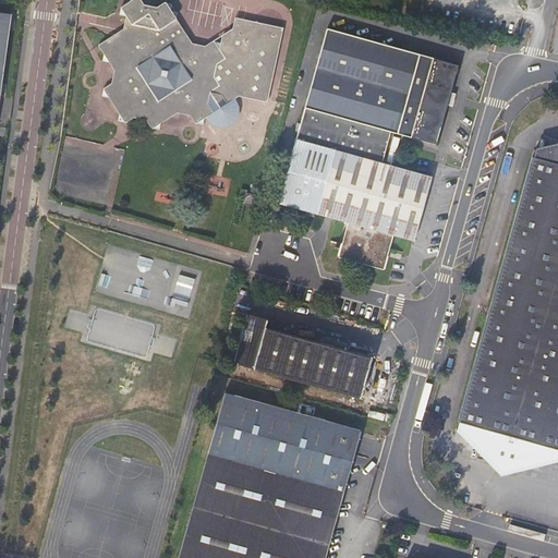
[(205,119),(214,113),(202,97),(217,87),(228,102),(240,95),(269,101),(284,26),(238,17),(235,31),(232,43),(229,46),(216,43),(207,48),(195,45),(179,20),(180,13),(174,12),(176,5),(168,3),(161,9),(146,7),(142,0),(133,0),(133,3),(124,9),(123,15),(129,16),(134,24),(131,38),(118,36),(101,47),(107,56),(105,62),(110,63),(117,73),(114,85),(106,91),(105,98),(111,99),(121,116),(119,122),(125,123),(136,117),(147,120),(154,130),(160,130),(160,125),(178,112),(191,116),(196,123),(204,125),(205,119)]
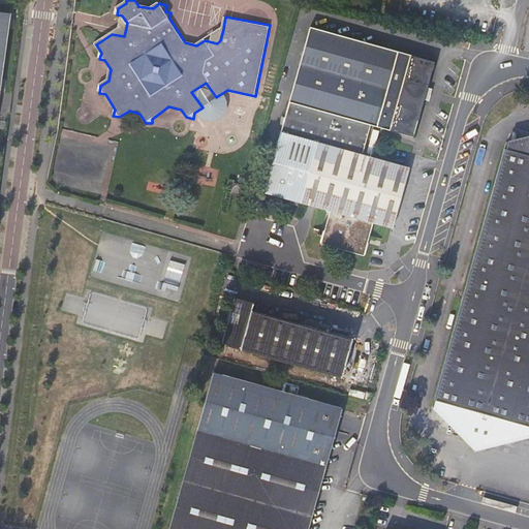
[(0,100),(12,14),(0,12),(0,100)]
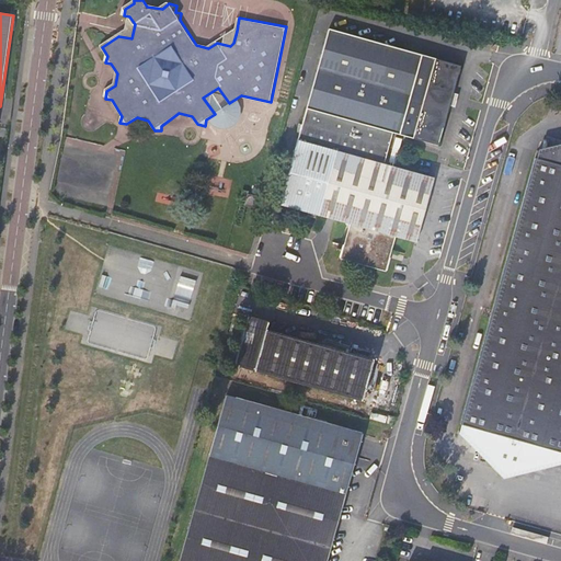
[(127,31),(118,36),(132,38),(135,24),(129,16),(127,31)]
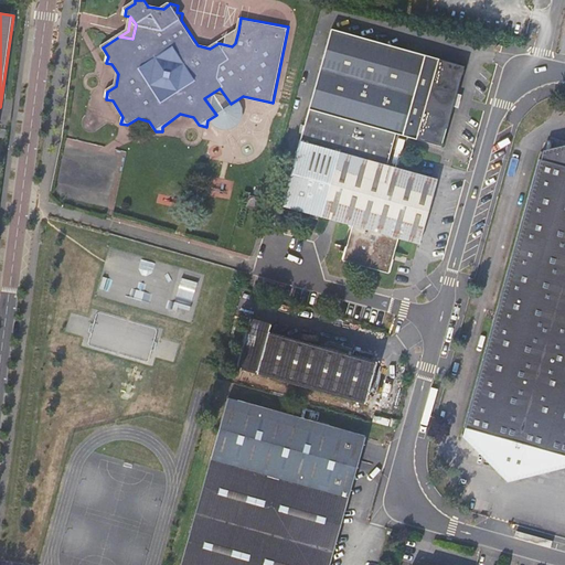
[(332,30),(306,126),(391,149),(395,134),(440,147),(454,102),(456,94),(464,65),(332,30)]
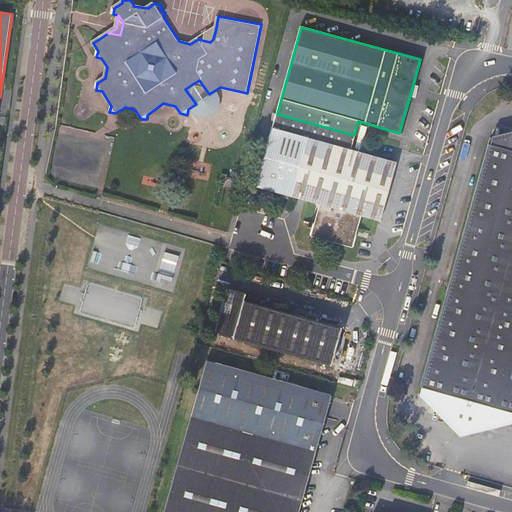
[(213,39),(216,28),(198,39),(210,42),(213,39)]
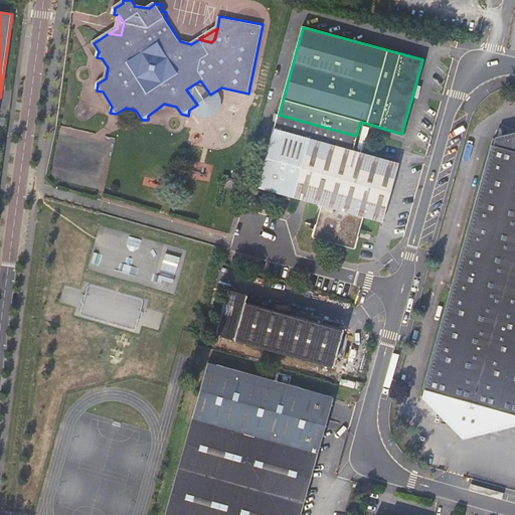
[(186,90),(197,105),(210,95),(200,80),(186,90)]
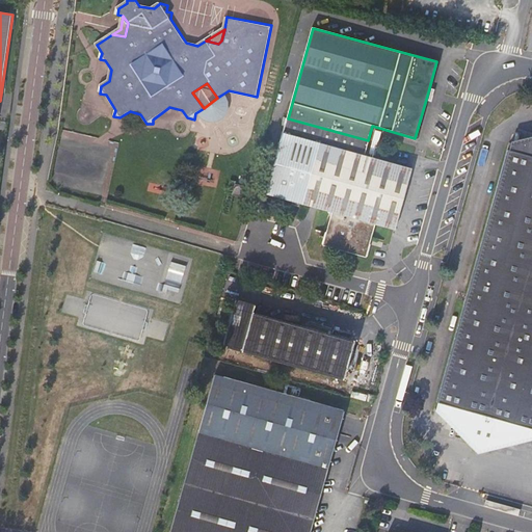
[(368,140),(288,118),(266,196),(333,214),(327,234),(325,234),(322,247),(364,259),(369,246),(368,244),(373,224),(394,231),(410,169),(364,156),(368,140)]
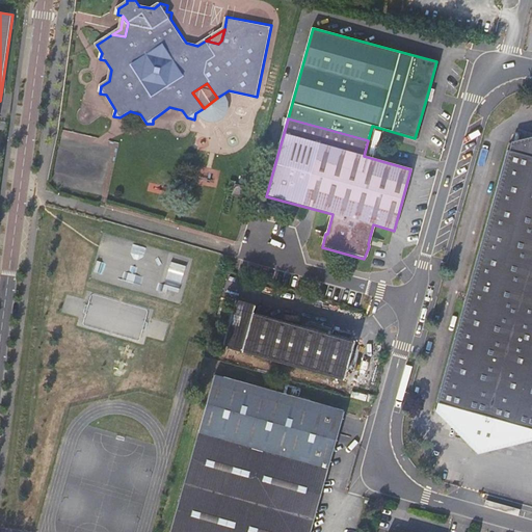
[(531,137),(512,142),(510,151),(531,156),(531,137)]
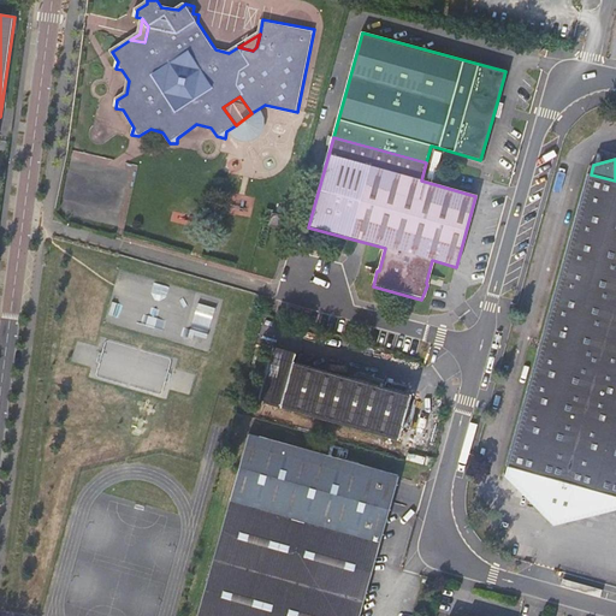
[(576,224),(615,235),(615,181),(591,175),(576,224)]
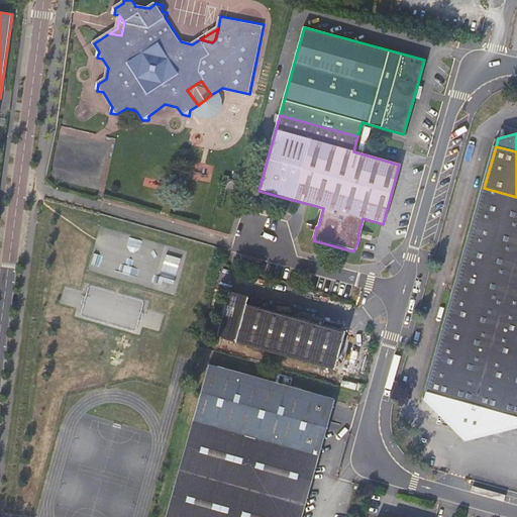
[(241,195),(244,184),(229,180),(226,191),(241,195)]
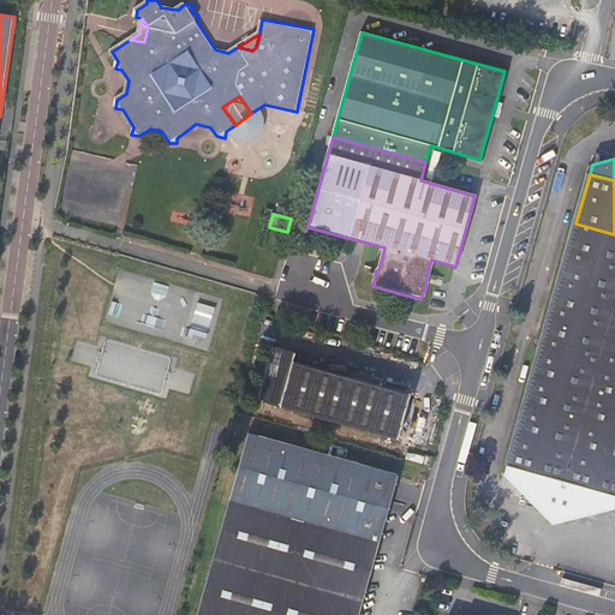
[(614,344),(614,234),(575,224),(547,326),(614,344)]
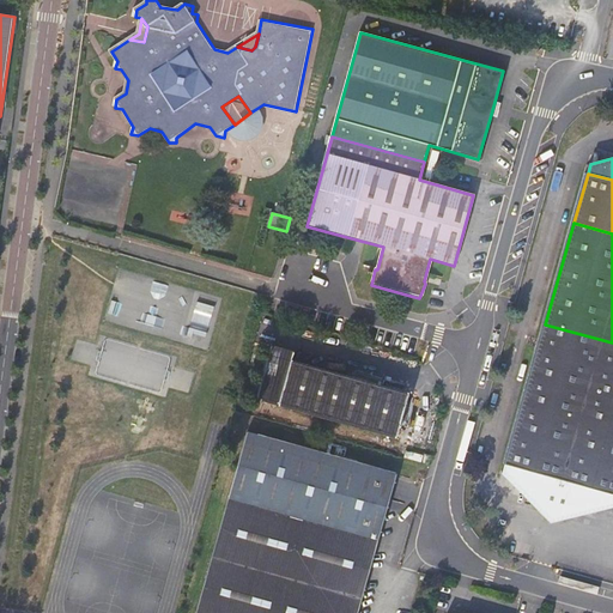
[(612,453),(612,343),(545,325),(517,426),(612,453)]
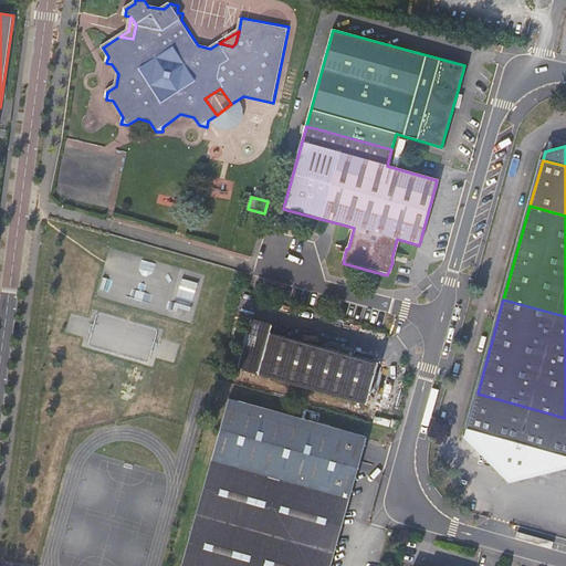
[(238,367),(365,404),(376,363),(271,334),(273,325),(252,318),(238,367)]
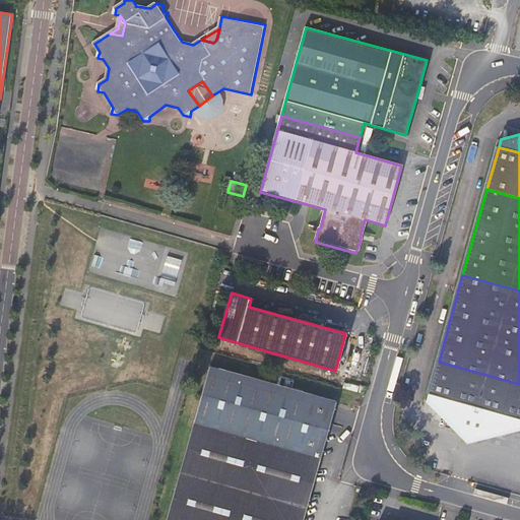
[(519,384),(439,362),(429,394),(470,406),(463,434),(471,443),(480,439),(489,411),(519,420),(519,384)]
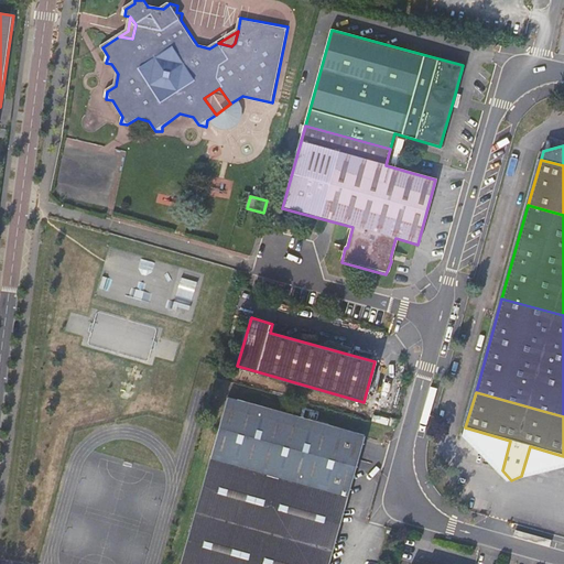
[(227,399),(206,475),(343,512),(364,437),(348,433),(303,421),(227,399)]
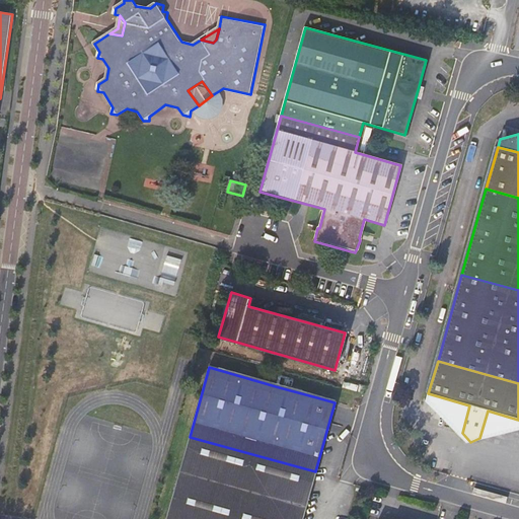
[(279,387),(320,398),(323,388),(283,376),(279,387)]
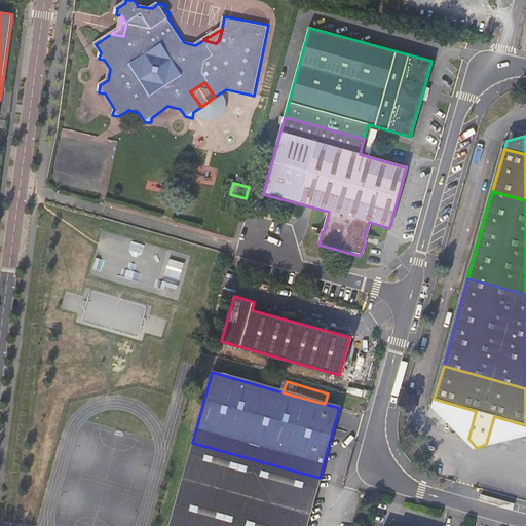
[(476,411),(434,399),(431,407),(475,449),(525,436),(525,425),(494,416),(486,444),(477,448),(468,439),(476,411)]
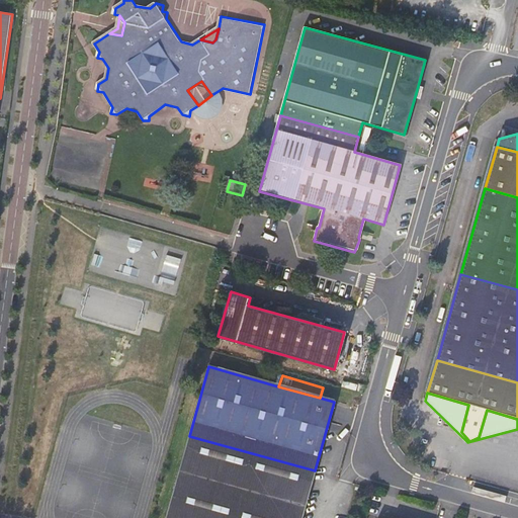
[(300,517),(315,470),(189,436),(165,517),(300,517)]
